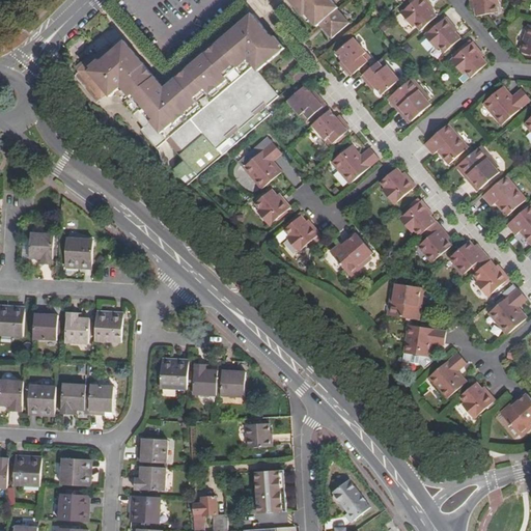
[(295,0),(301,6),(306,14),(310,10),(316,18),(322,23),(324,21),(336,34),(355,19),(343,4),(344,4),(340,0),(295,0)]
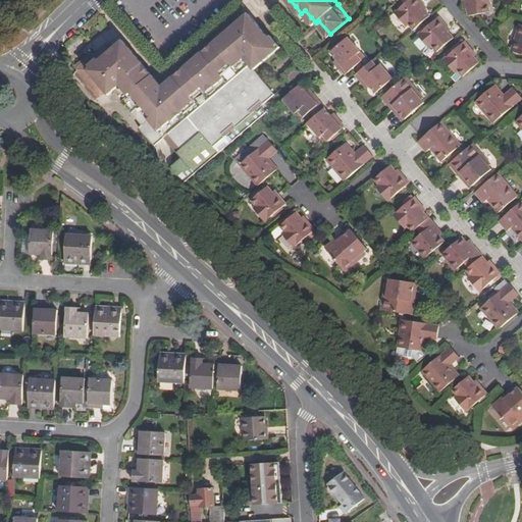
[(413,21),(418,29),(432,16),(427,9),(430,7),(424,0),(410,0),(398,10),(410,24),(413,21)]
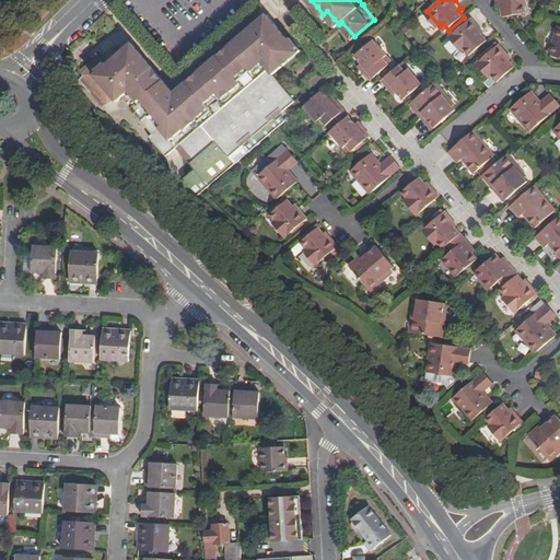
[(505,2),(505,7),(508,15),(515,13),(531,11),(528,2),(532,1),(531,0),(501,0),(502,3),(505,2)]
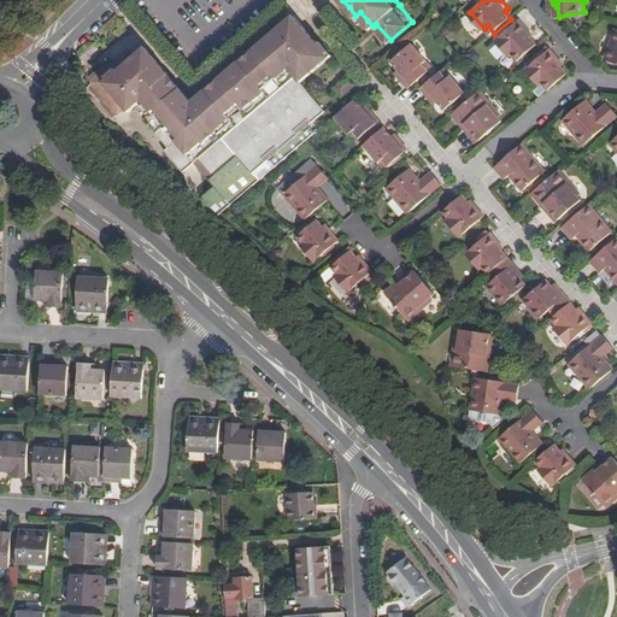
[(165,148),(184,171),(197,163),(215,183),(244,159),(254,174),(328,111),(303,81),(334,54),(322,41),(321,42),(316,37),(295,13),(241,60),(221,78),(209,89),(207,89),(201,94),(189,93),(183,86),(182,87),(177,81),(170,72),(171,72),(159,58),(151,48),(147,43),(133,57),(127,51),(121,57),(106,69),(94,80),(119,109),(124,104),(129,110),(135,105),(169,146),(165,148)]
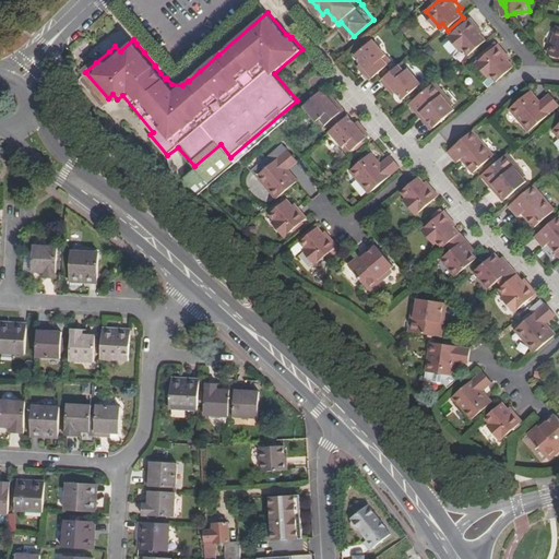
[(466,47),(472,55),(489,40),(483,33),(487,30),(474,15),(450,35),(462,50),(466,47)]
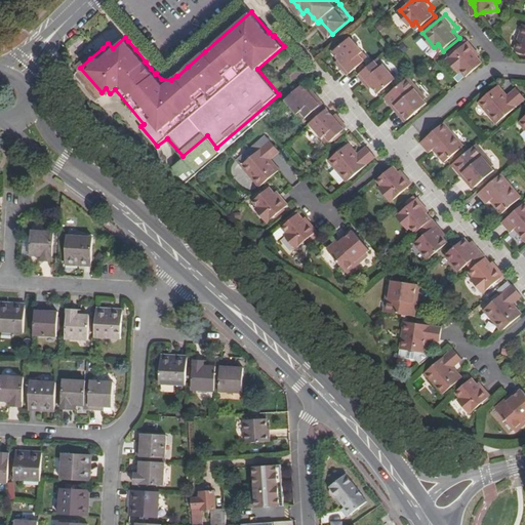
[(336,52),(341,58),(346,64),(344,66),(346,68),(346,67),(352,74),(358,69),(371,57),(354,36),(336,52)]
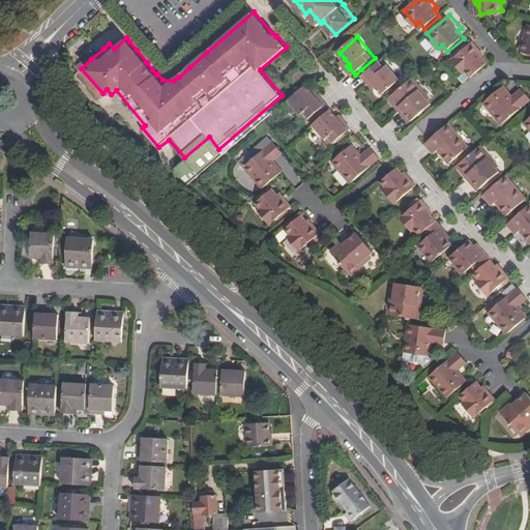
[(425,38),(420,43),(431,53),(436,47),(425,38)]
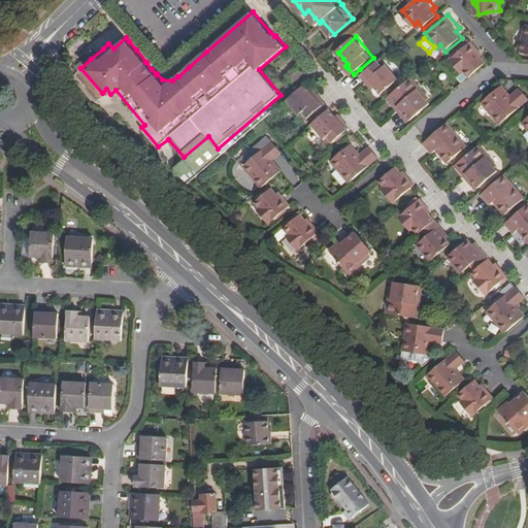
[(466,69),(471,76),(487,63),(482,56),(484,54),(472,40),(452,58),(463,72),(466,69)]
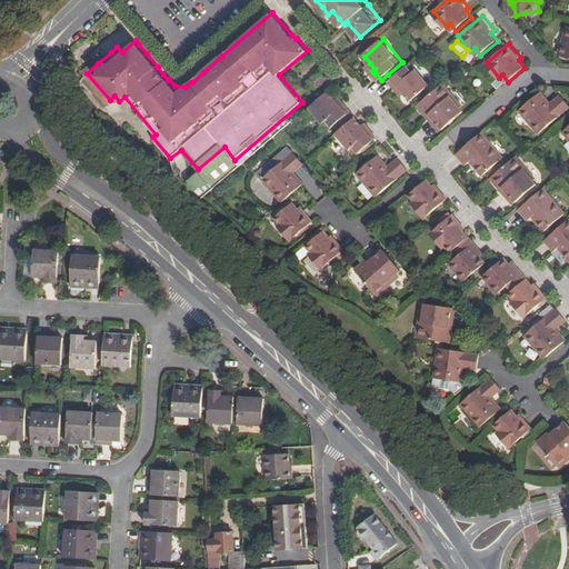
[(392,80),(398,87),(406,96),(409,92),(415,98),(432,83),(413,61),(392,80)]
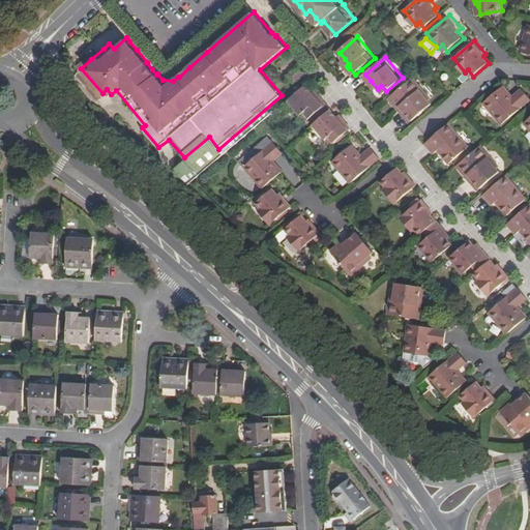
[(290,76),(296,83),(308,71),(302,64),(290,76)]
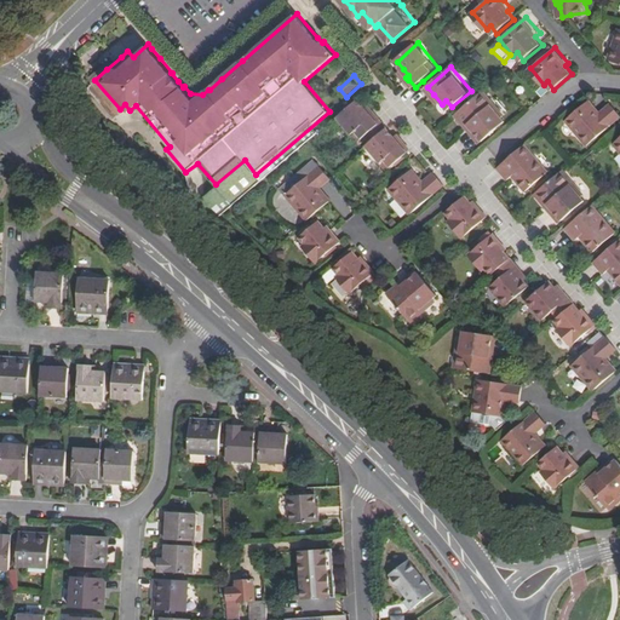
[(491,87),(460,113),(484,141),(510,119),(505,114),(509,110),(491,87)]
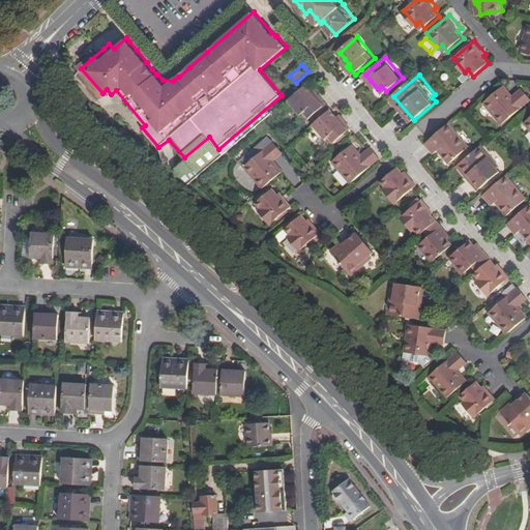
[(529,98),(529,97),(522,87),(512,95),(503,84),(484,99),(502,121),(529,98)]
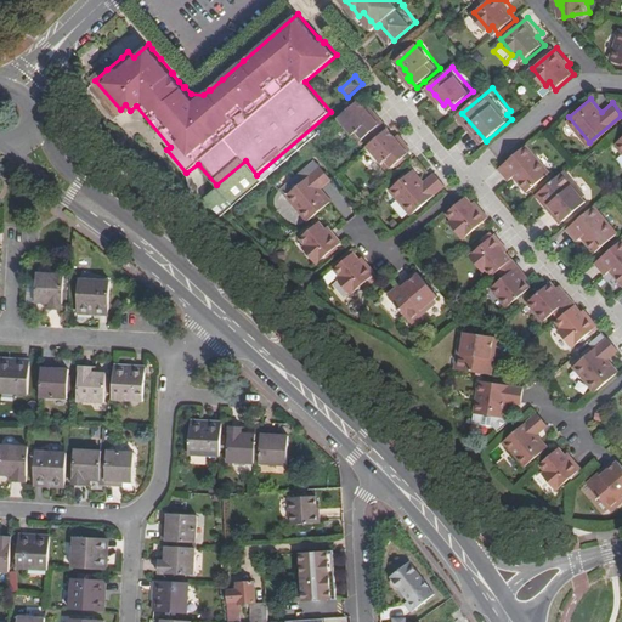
[(379,112),(375,116),(371,109),(362,100),(352,108),(343,117),(363,140),(369,135),(386,120),(379,112)]
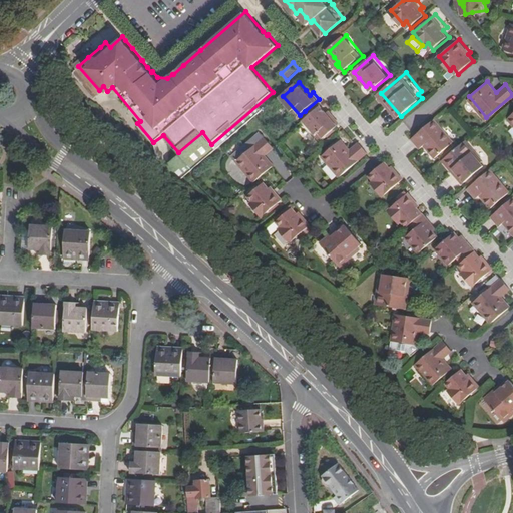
[(305,111),(309,117),(323,105),(319,99),(305,111)]
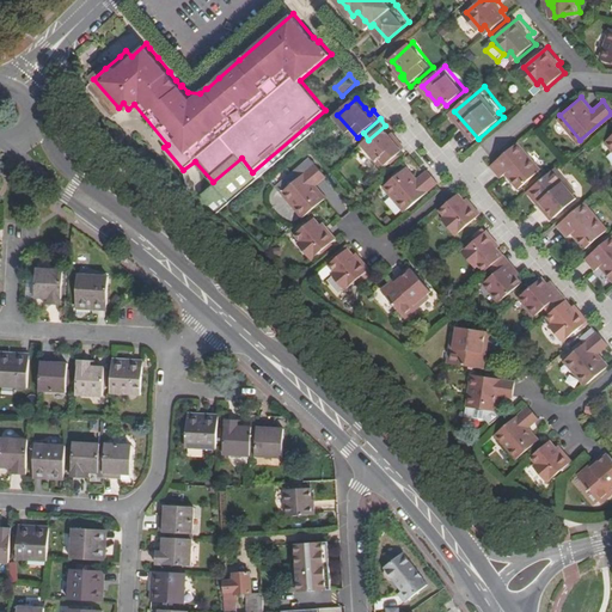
[(368,140),(365,142),(385,166),(408,147),(395,130),(392,133),(385,126),(368,140)]
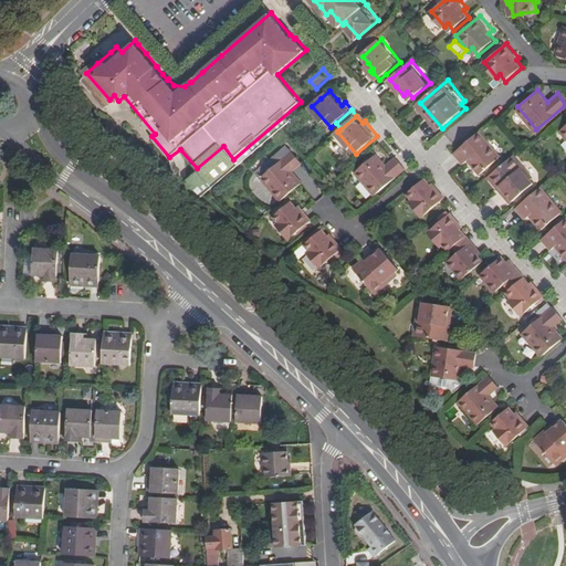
[(501,155),(480,129),(454,150),(462,161),(469,156),(481,170),(501,155)]
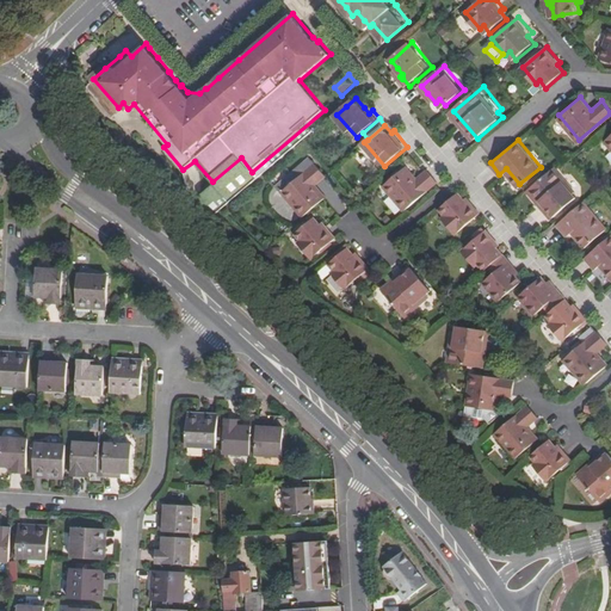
[(306,216),(327,198),(318,186),(329,178),(316,162),(284,191),(306,216)]
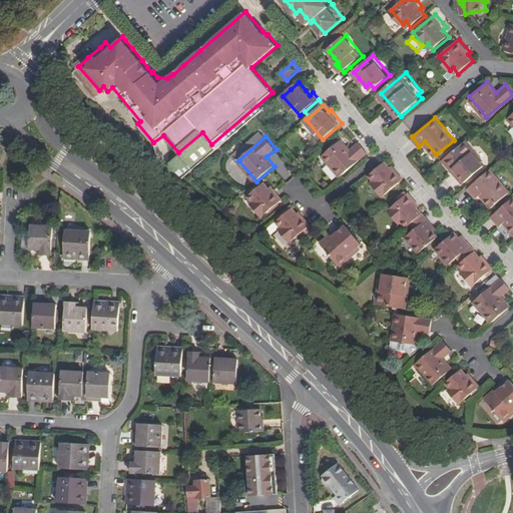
[(484,158),(467,137),(442,158),(462,181),(483,164),(481,161),(484,158)]
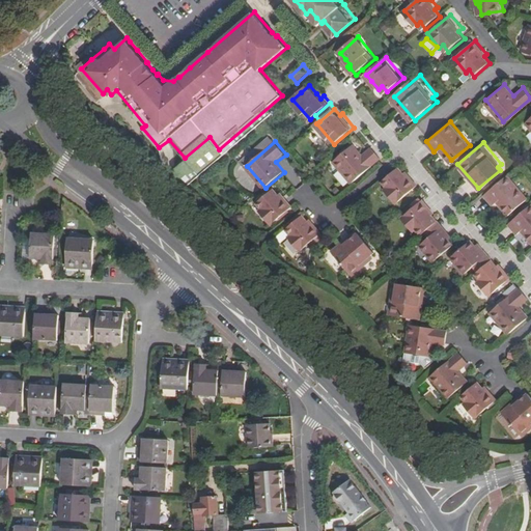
[(373,146),(371,148),(363,155),(355,144),(335,161),(353,183),(381,160),(383,158),(373,146)]
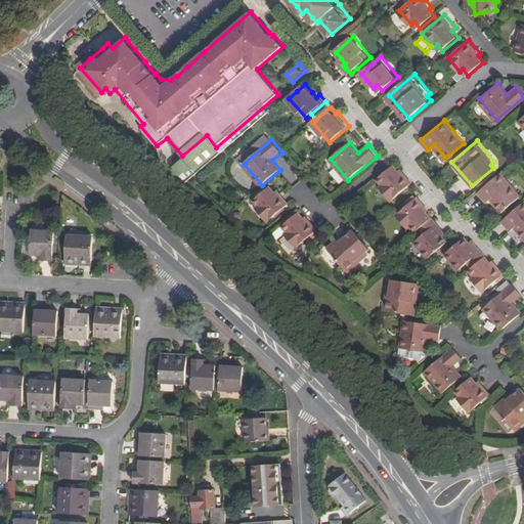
[(395,165),(379,179),(383,184),(380,186),(391,201),(413,182),(402,168),(399,170),(395,165)]
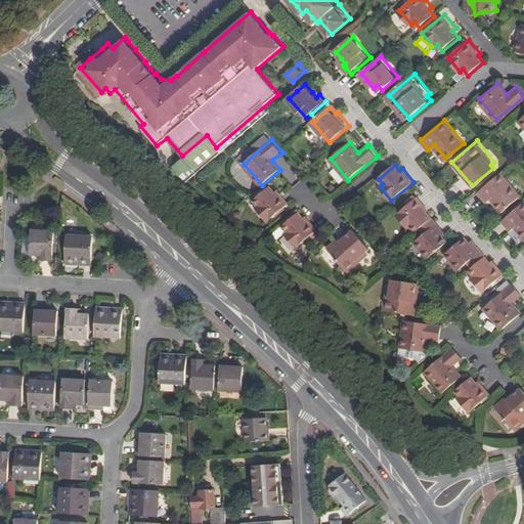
[(518,194),(499,172),(476,191),(484,202),(489,198),(499,210),(518,194)]
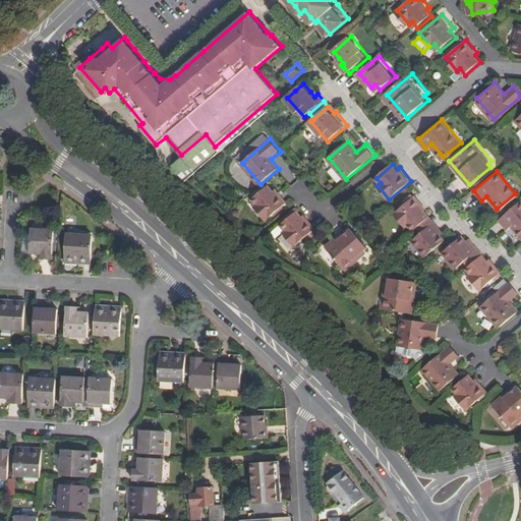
[(266,222),(289,203),(281,193),(280,192),(278,194),(275,191),(270,185),(251,200),(256,207),(254,208),(266,222)]
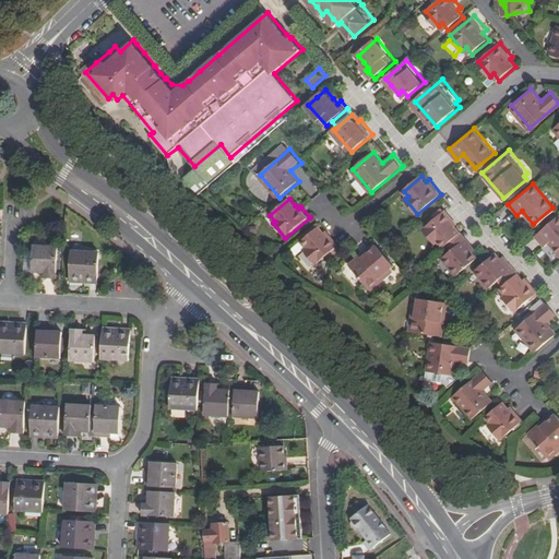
[(436,241),(442,248),(443,248),(461,233),(455,226),(458,224),(445,210),(423,229),(433,242),(436,241)]
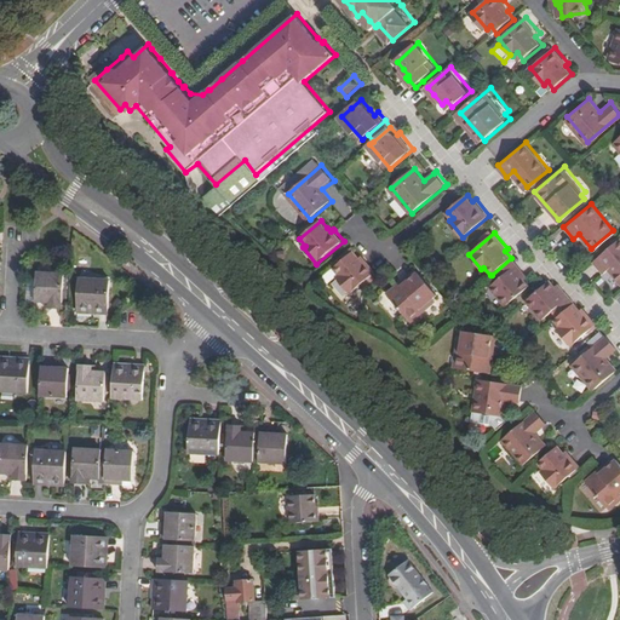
[(619,280),(619,239),(618,236),(591,259),(601,271),(607,267),(619,281),(619,280)]
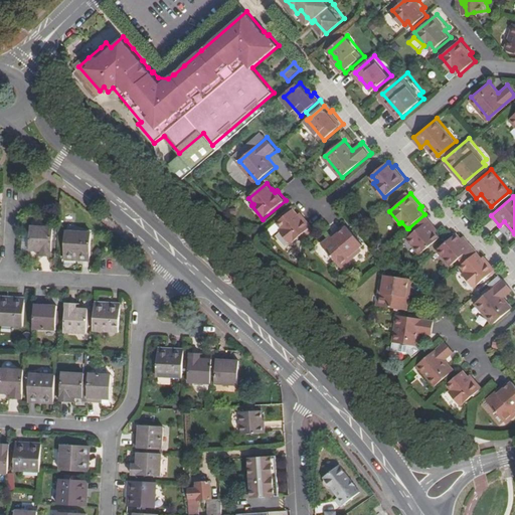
[(292,245),(315,227),(305,214),(302,217),(300,214),(295,208),(278,222),(284,229),(281,231),(292,245)]
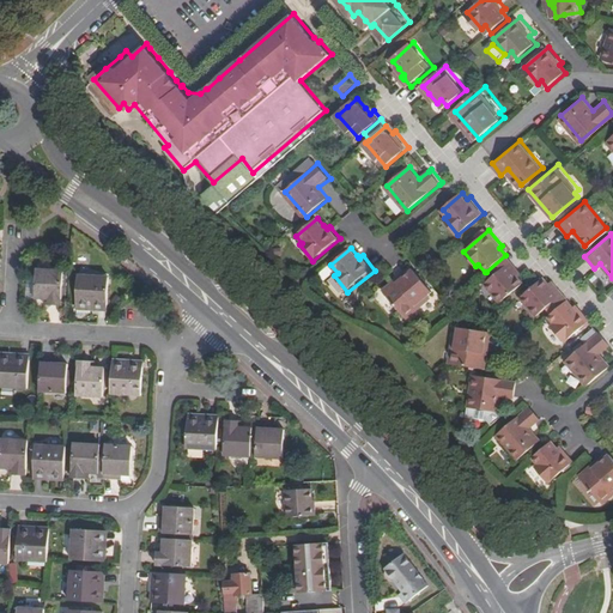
[(483,283),(499,303),(522,284),(515,277),(520,273),(509,261),(491,277),(483,283)]
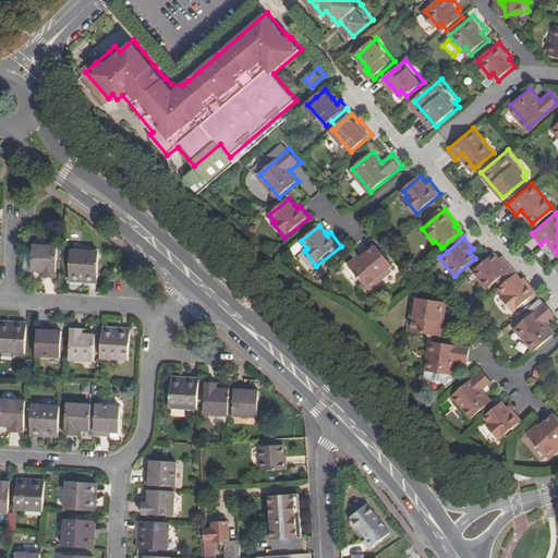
[(376,241),(361,253),(362,255),(378,243),(376,241)]
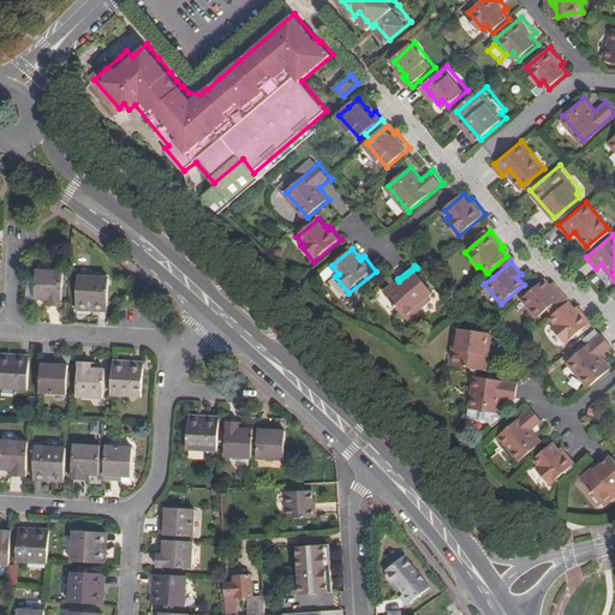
[(435,291),(417,268),(399,281),(398,279),(384,290),(407,316),(419,308),(422,309),(435,298),(431,293),(435,291)]
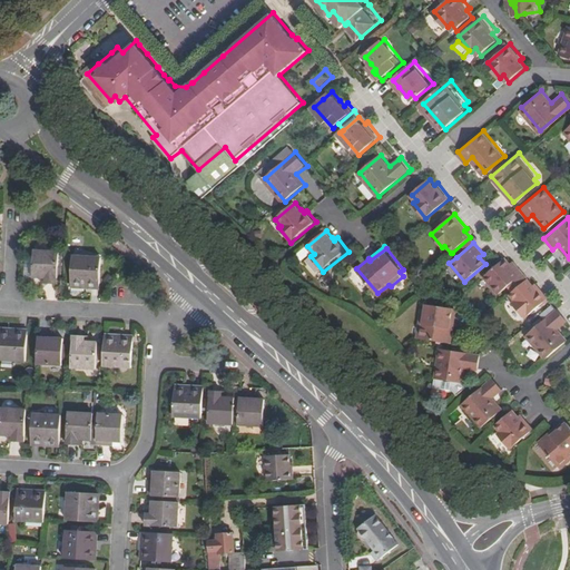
[(58,253),(36,251),(35,277),(48,279),(48,284),(57,285),(58,253)]
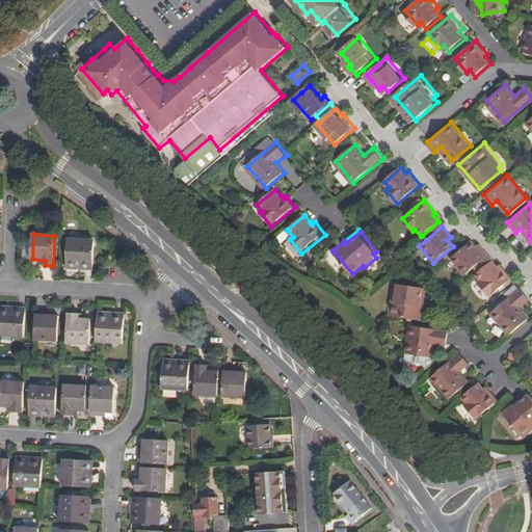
[(64,270),(76,270),(76,265),(92,266),(94,242),(67,240),(64,270)]
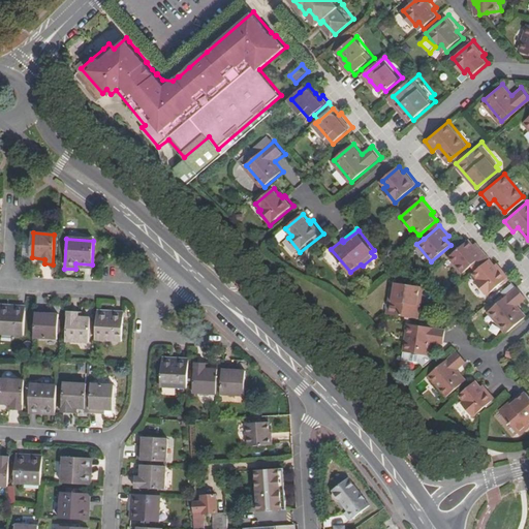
[(468,268),(485,253),(475,242),(472,244),(468,240),(466,242),(447,257),(461,273),(468,268)]
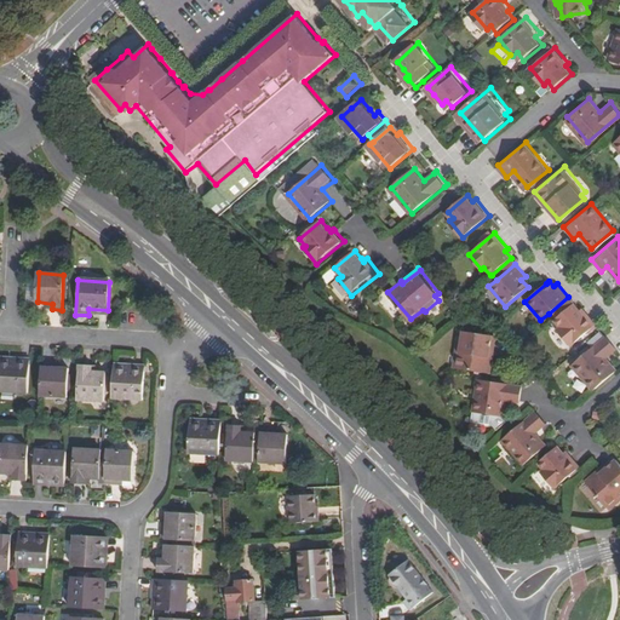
[(574,303),(568,297),(549,314),(554,320),(574,303)]
